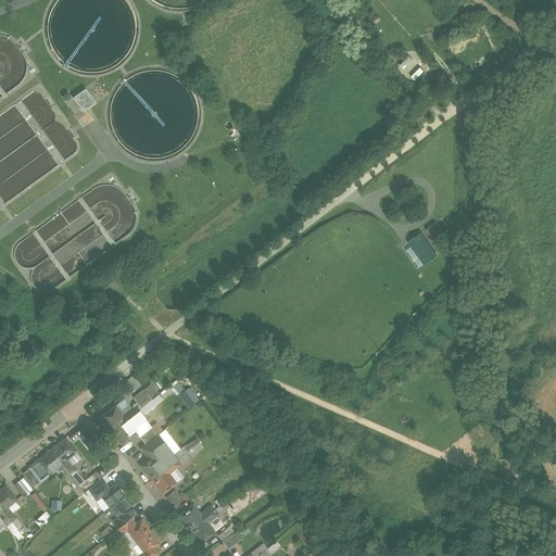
[(403,60),(394,68),(411,85),(429,66),(421,59),(412,68),(403,60)]
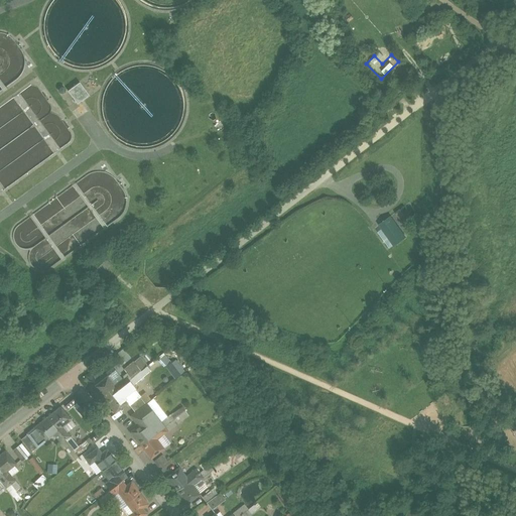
[(81,82),(68,91),(78,104),(90,95),(81,82)]
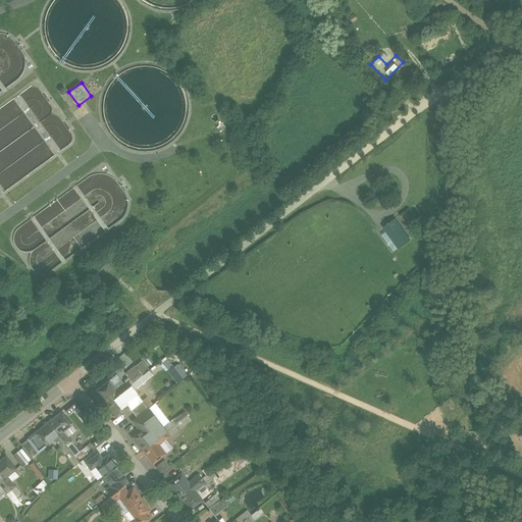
[(420,233),(405,212),(401,215),(416,236),(420,233)]
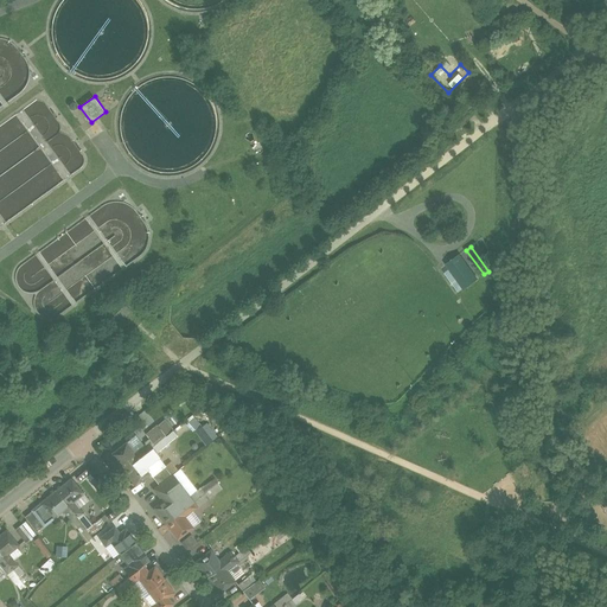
[(478,279),(460,254),(447,263),(465,288),(478,279)]
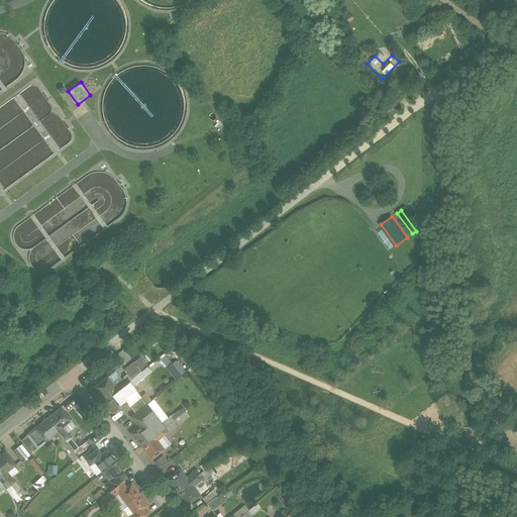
[(139,357),(125,370),(128,374),(132,379),(139,372),(139,373),(146,367),(139,357)]
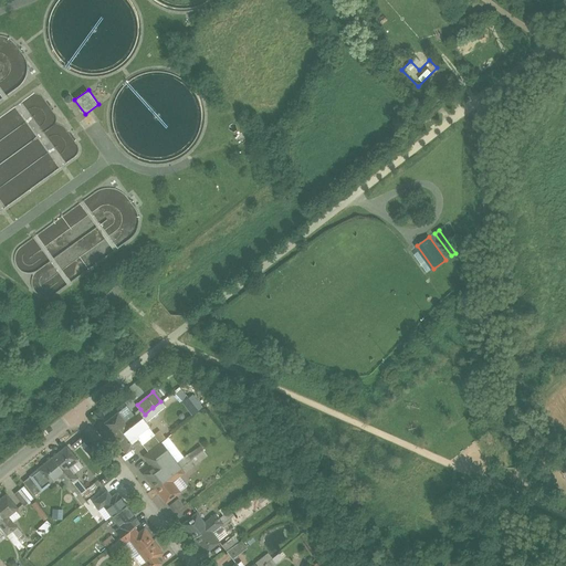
[(191,415),(202,406),(192,392),(181,401),(191,415)]
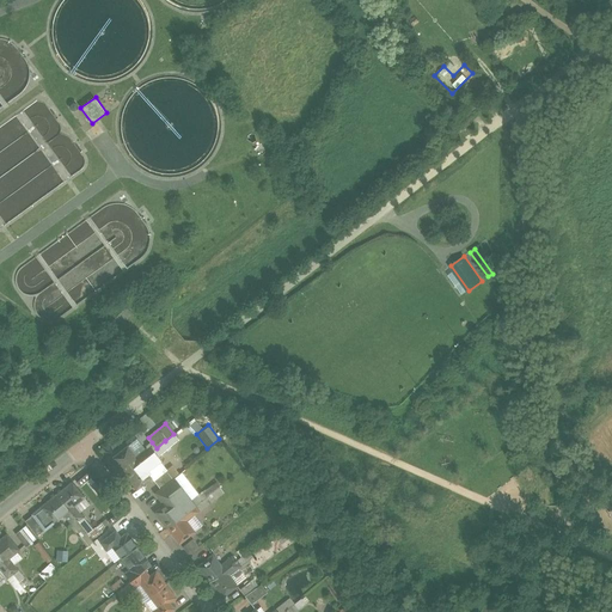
[(175,434),(173,434),(165,441),(165,440),(157,448),(153,451),(158,456),(178,439),(175,434)]
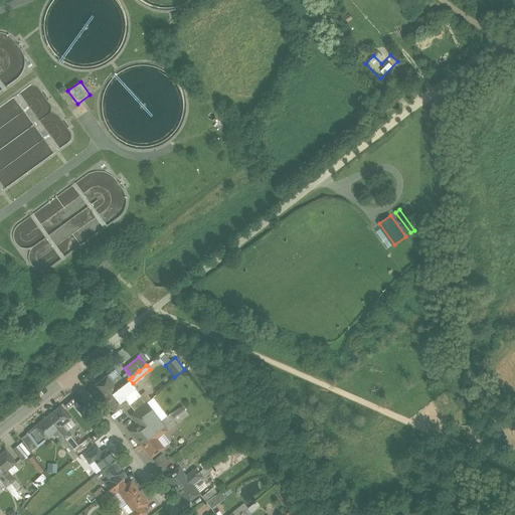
[(108,375),(95,385),(105,398),(128,380),(124,376),(114,384),(108,375)]
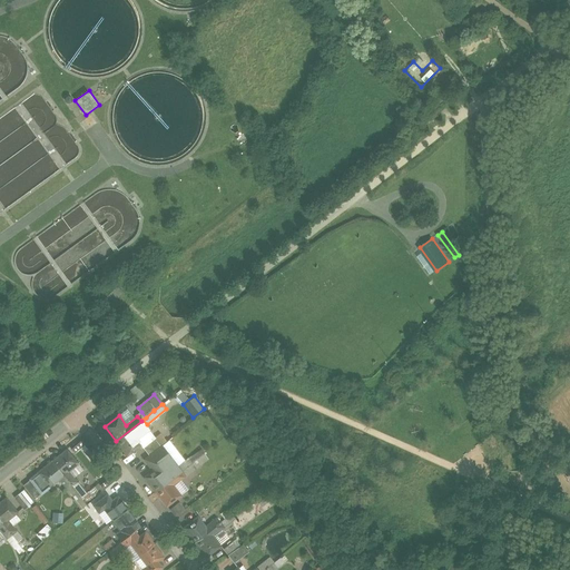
[(116,441),(127,455),(143,444),(137,438),(149,428),(147,424),(143,420),(141,421),(116,441)]
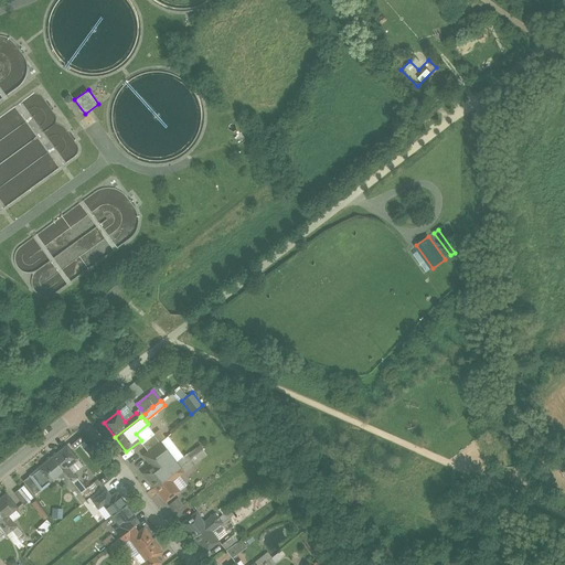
[(153,434),(141,443),(148,451),(149,451),(160,443),(153,434)]
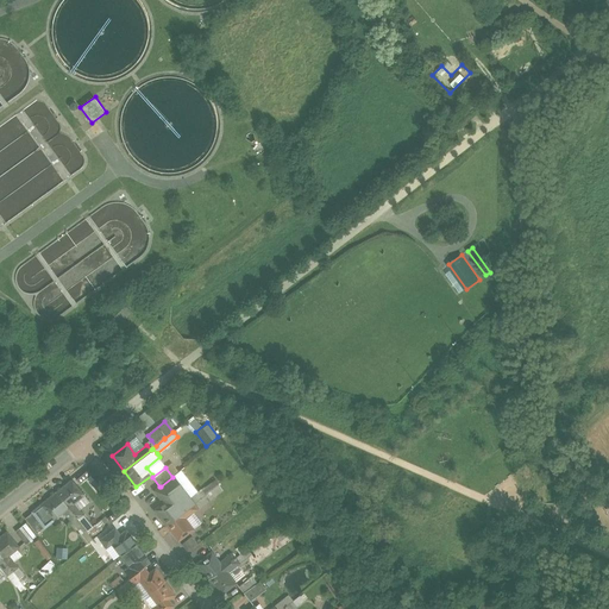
[(173,477),(161,487),(165,494),(177,485),(180,483),(174,476),(173,477)]
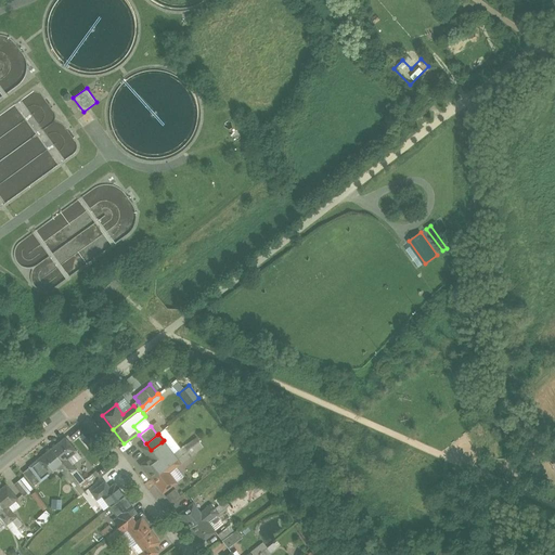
[(65,437),(51,448),(71,473),(76,468),(67,459),(77,451),(65,437)]
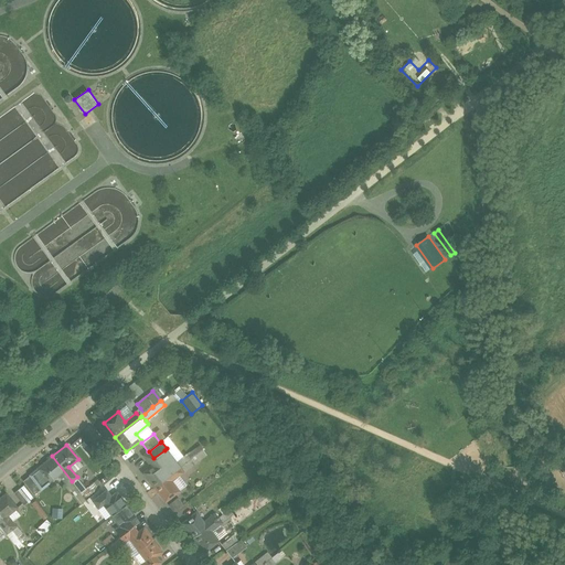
[(164,450),(153,458),(149,451),(148,451),(144,455),(152,466),(144,472),(155,487),(179,467),(176,462),(174,462),(173,464),(164,451),(164,450)]
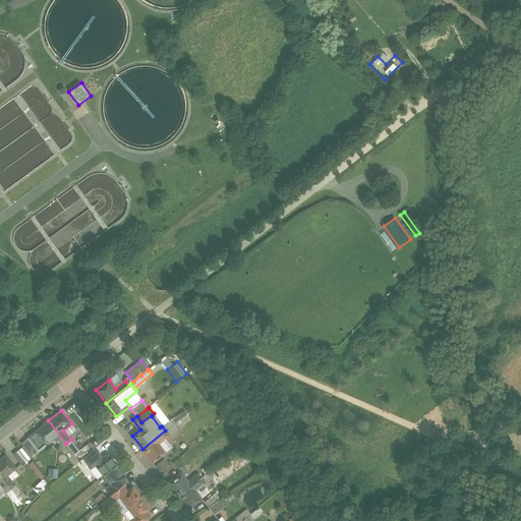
[(173,417),(162,426),(165,430),(167,429),(176,422),(173,417)]
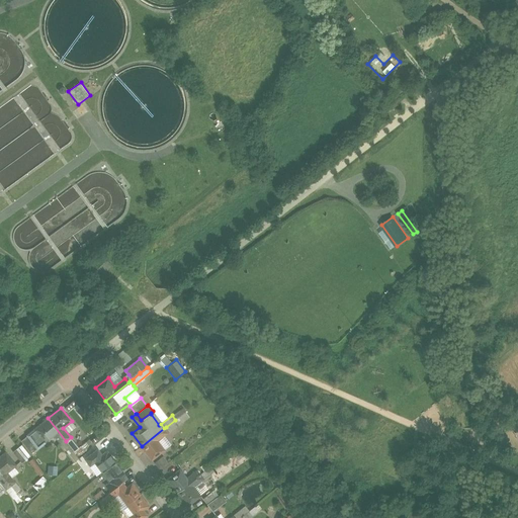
[(42,422),(40,424),(34,428),(35,430),(28,436),(37,447),(45,441),(46,442),(54,435),(62,444),(66,441),(48,418),(42,422)]
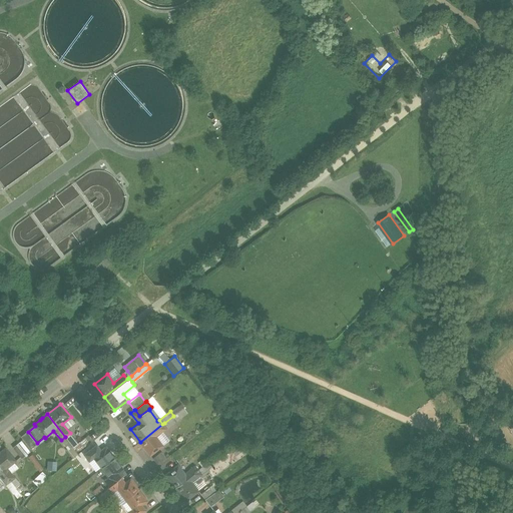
[(173,416),(164,423),(168,428),(178,420),(175,415),(173,416)]
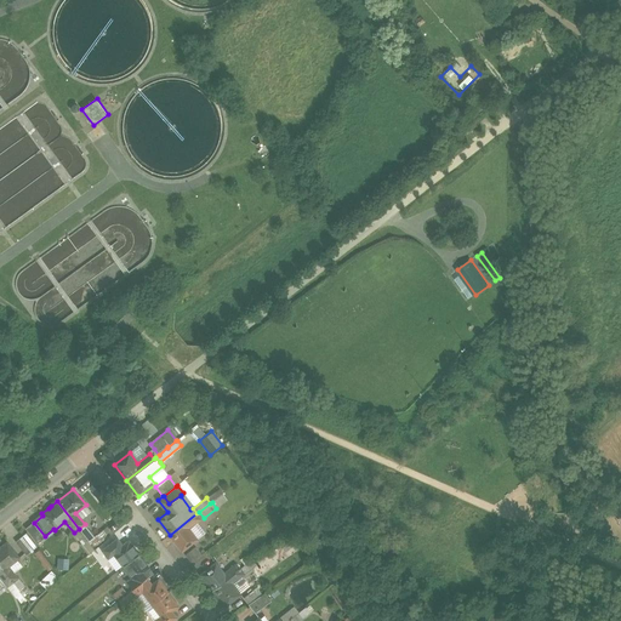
[(197,513),(170,535),(182,551),(198,539),(189,528),(201,519),(197,513)]
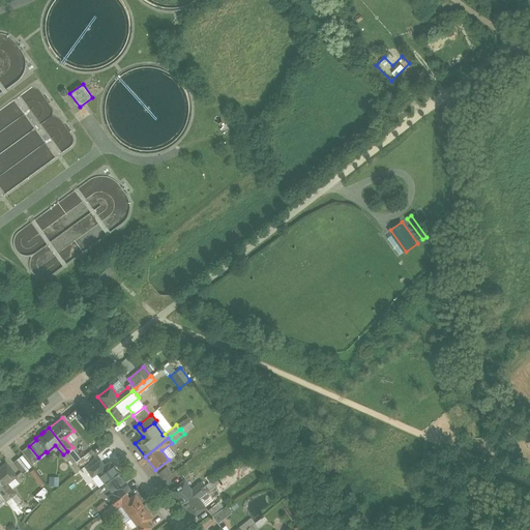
[(29,446),(28,445),(22,450),(32,464),(38,459),(38,458),(29,446)]
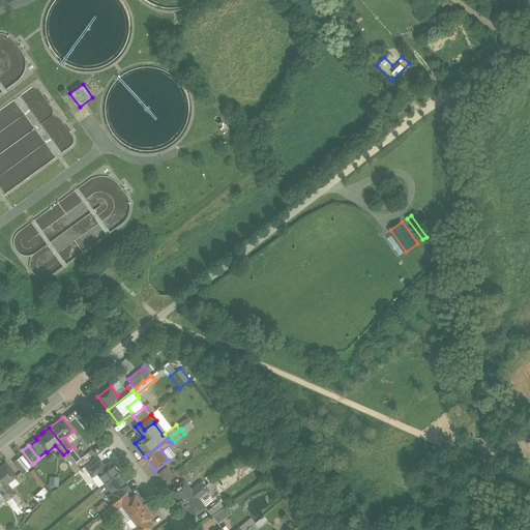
[(29,468),(20,457),(13,462),(23,473),(29,468)]
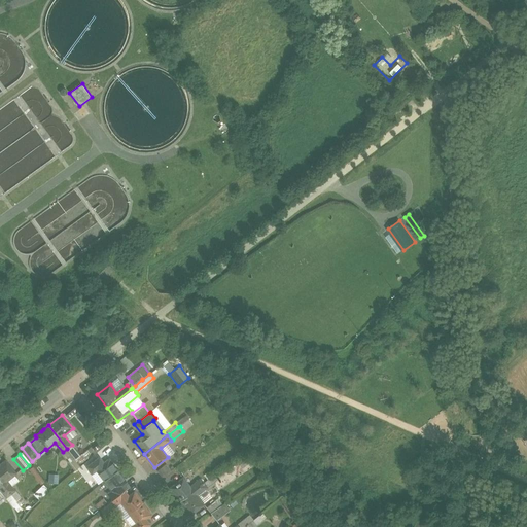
[(117,469),(109,459),(104,463),(100,457),(86,466),(92,473),(97,469),(104,480),(117,469)]
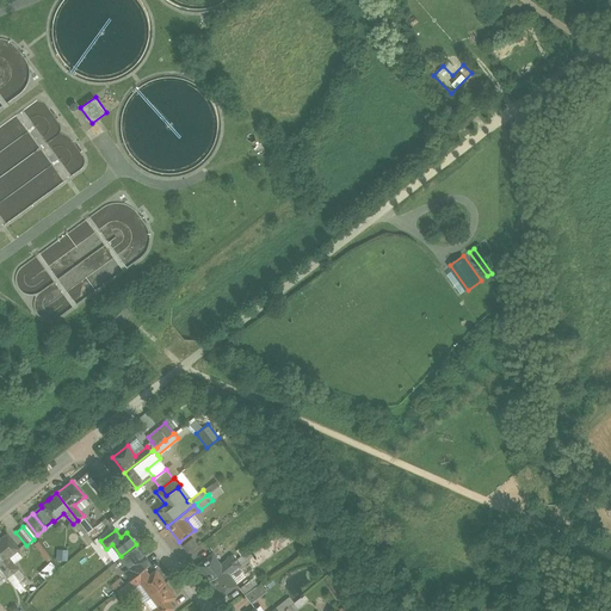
[(6,532),(0,537),(0,556),(12,572),(13,573),(18,568),(8,556),(19,548),(6,532)]
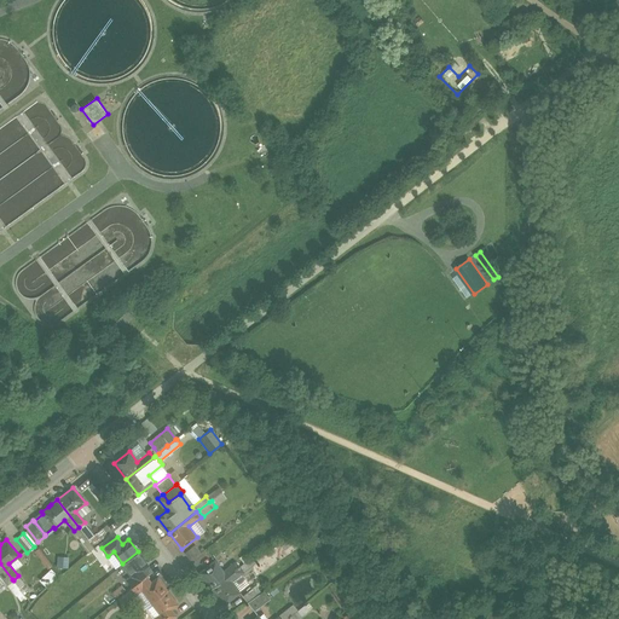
[(138,551),(122,563),(132,576),(126,579),(132,586),(146,576),(142,570),(148,565),(138,551)]
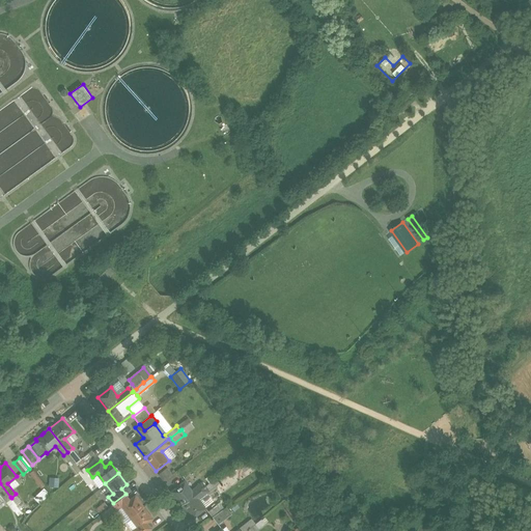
[(214,480),(205,486),(208,491),(217,484),(214,480)]
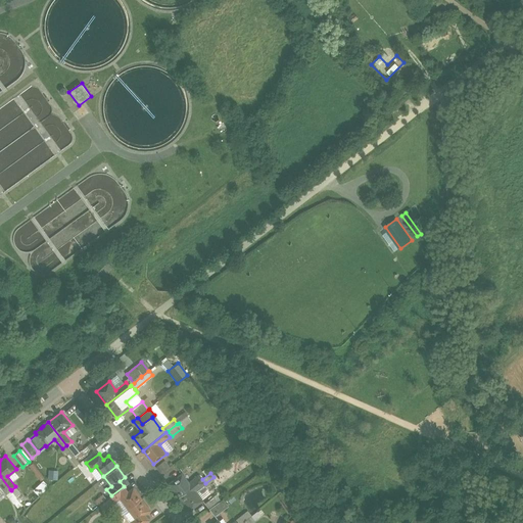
[(182,474),(169,484),(180,497),(202,479),(199,475),(189,482),(182,474)]
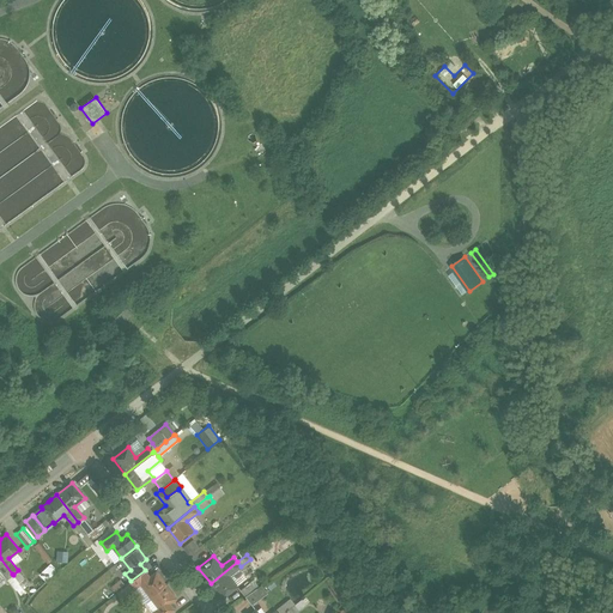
[(0,558),(0,569),(7,578),(12,574),(0,558)]
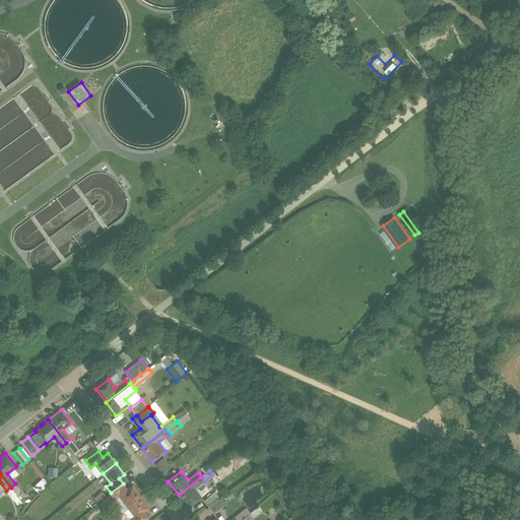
[(43,476),(33,485),(39,492),(49,482),(43,476)]
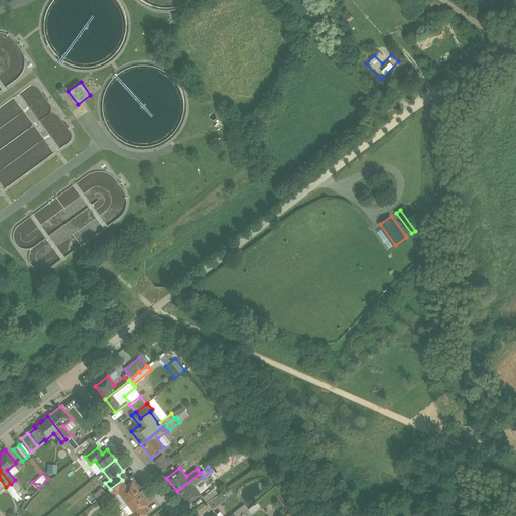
[(200,473),(177,491),(187,503),(200,493),(194,485),(203,477),(200,473)]
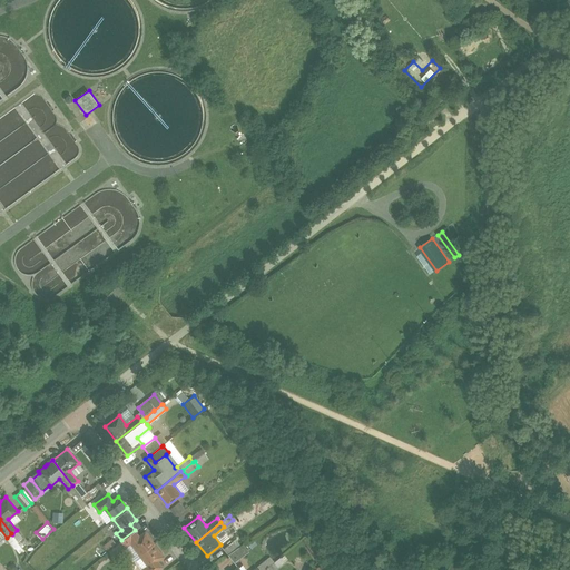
[(145,532),(139,537),(135,530),(121,540),(126,547),(131,543),(140,554),(154,543),(145,532)]
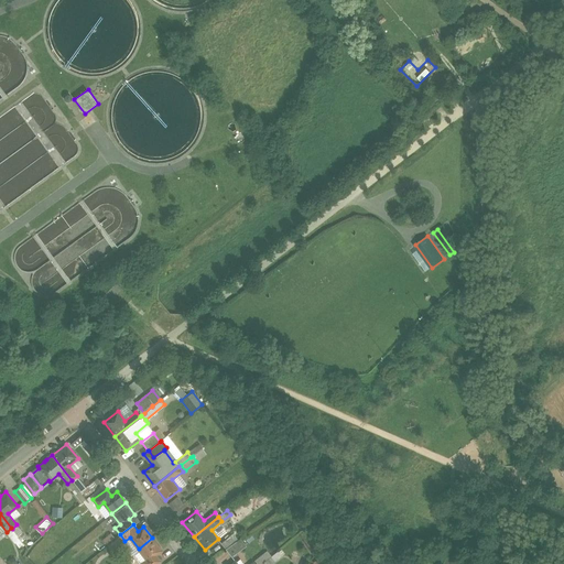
[(230,535),(221,543),(226,549),(235,541),(230,535)]
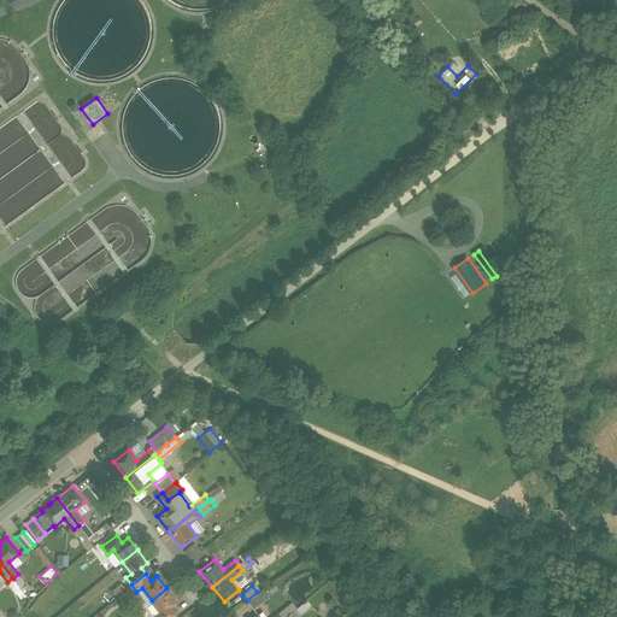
[(166,588),(152,600),(160,612),(156,616),(169,616),(175,612),(170,606),(176,601),(166,588)]
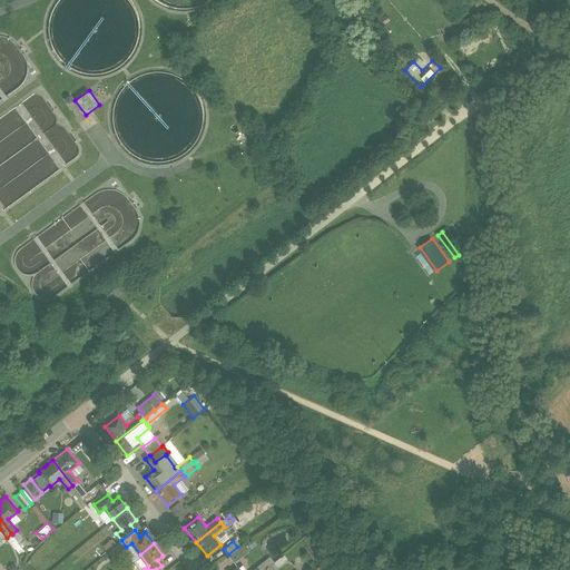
[(243,544),(228,554),(234,562),(248,551),(243,544)]
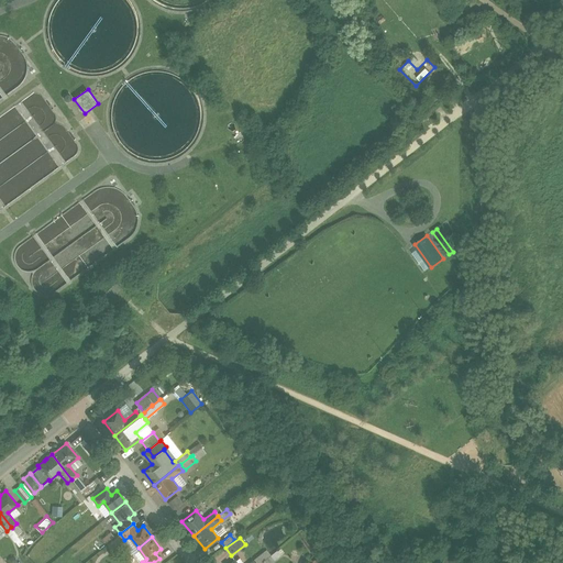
[(267,550),(255,560),(257,562),(260,562),(271,554),(267,550)]
